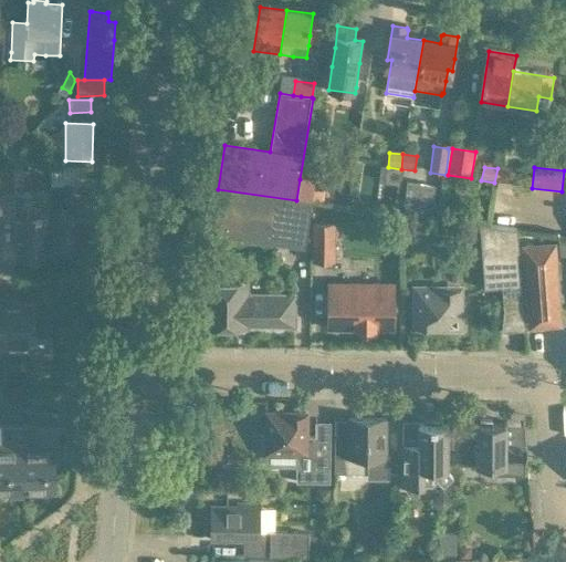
[(498,168),(494,183),(509,185),(511,170),(498,168)]
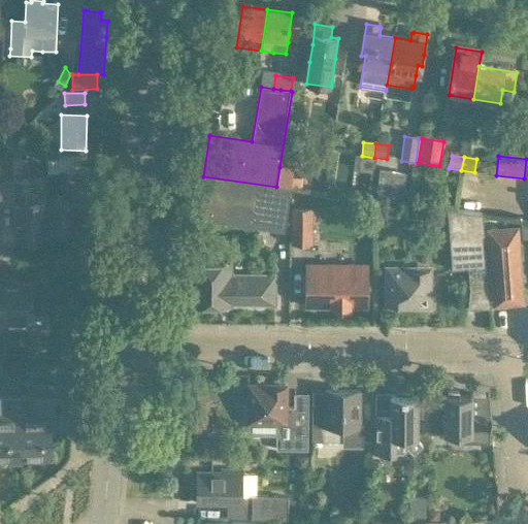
[(276,188),(276,189),(291,191),(294,169),(279,167),(276,188)]
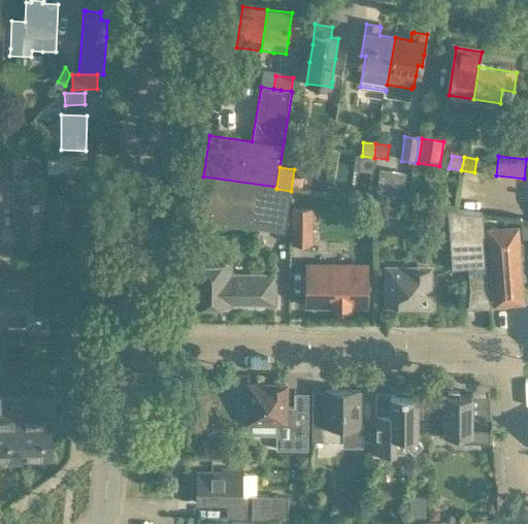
[(203,176),(197,217),(217,220),(285,230),(291,191),(276,189),(276,188),(203,176)]
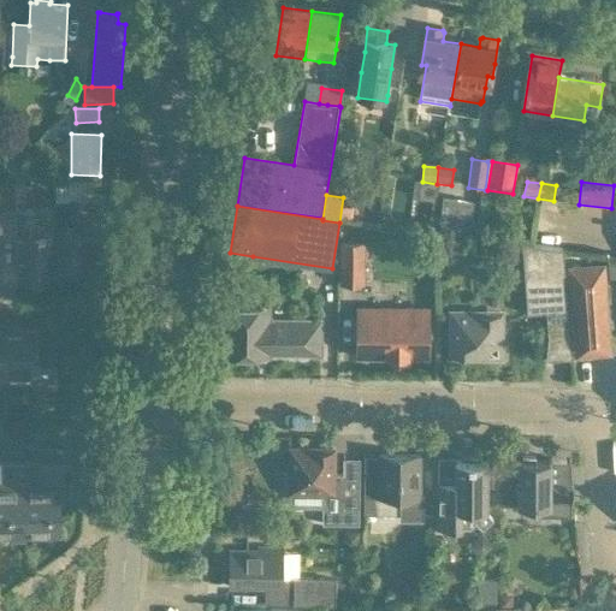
[(367,245),(342,245),(341,288),(367,288),(367,245)]
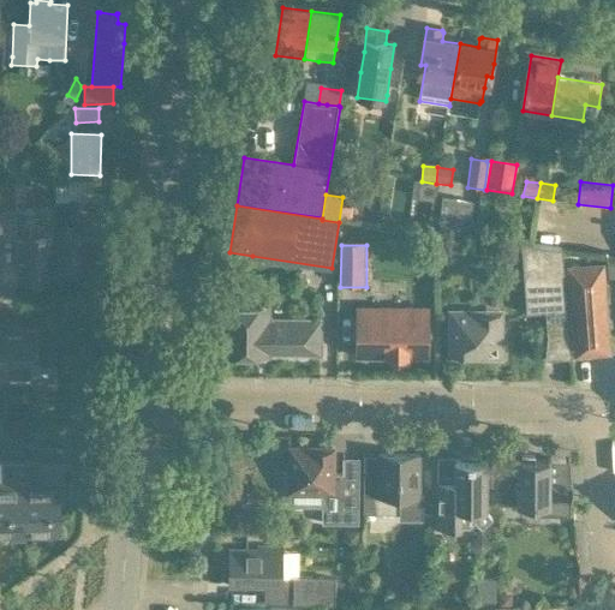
[(529,316),(568,312),(563,251),(523,245),(529,316)]
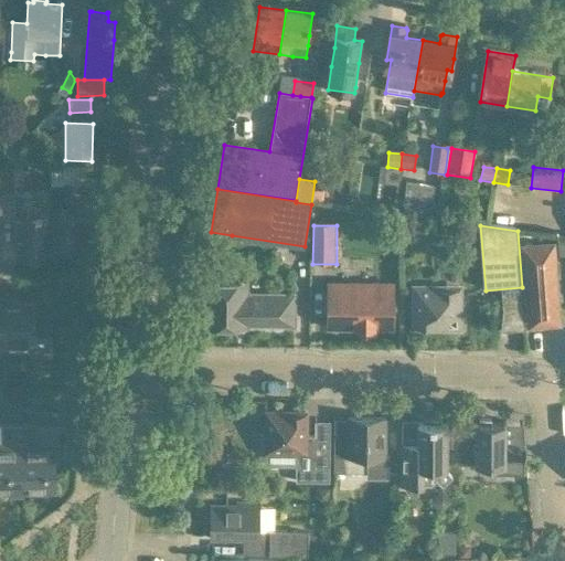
[(525,250),(523,250),(524,257),(530,329),(553,327),(558,326),(553,257),(553,247),(542,249),(531,250),(525,250)]
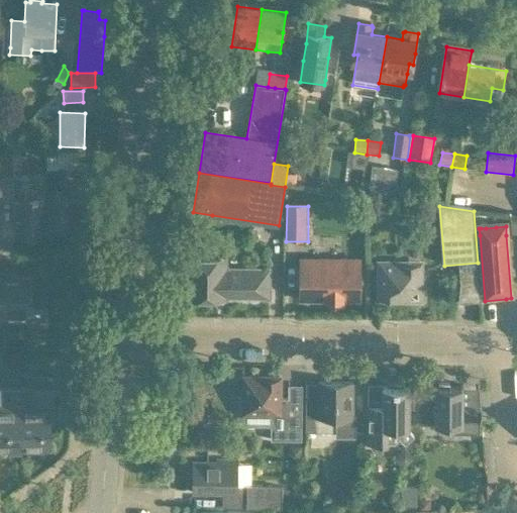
[(218,261),(208,261),(188,261),(188,301),(226,301),(226,299),(270,299),(270,271),(218,271),(218,261)]
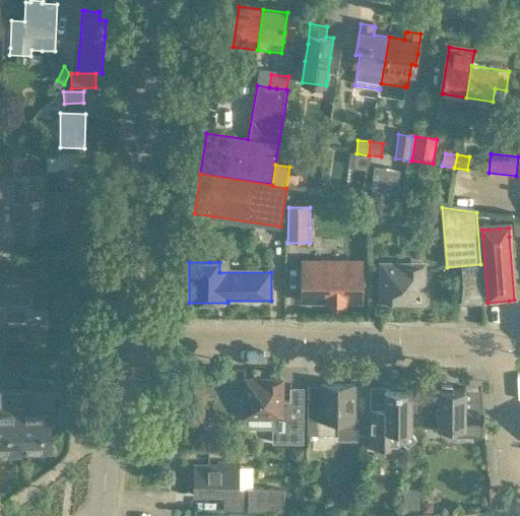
[(303,271),(299,275),(299,291),(302,295),(303,303),(328,303),(328,305),(332,305),(332,303),(340,304),(340,305),(344,305),(344,304),(362,304),(362,263),(303,263),(303,271)]
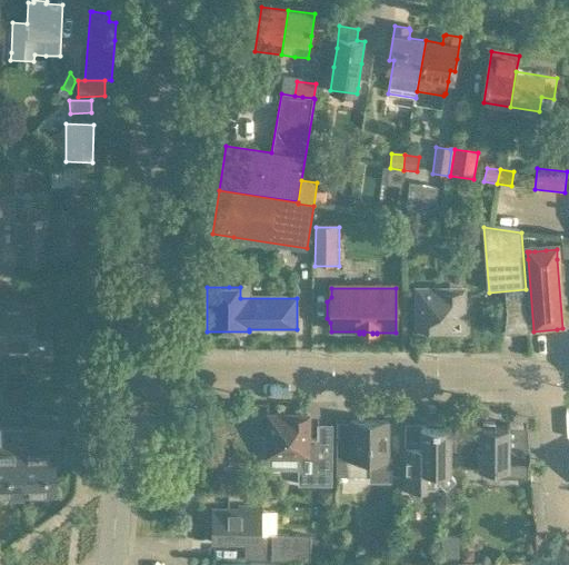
[(417,291),(417,307),(417,329),(433,329),(435,334),(463,334),(463,298),(437,298),(437,291),(417,291)]
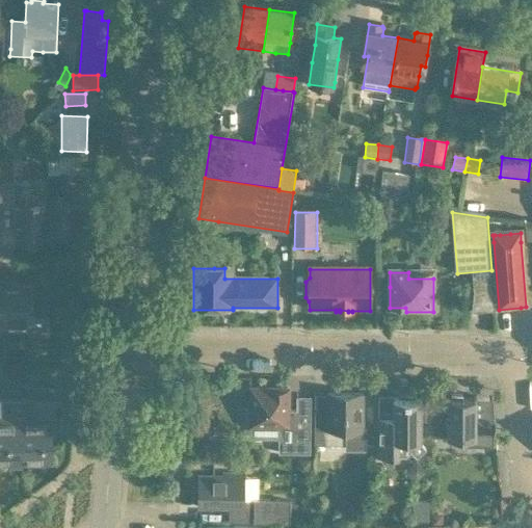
[(33,288),(3,289),(4,325),(33,325),(33,336),(48,336),(48,300),(33,300),(33,288)]
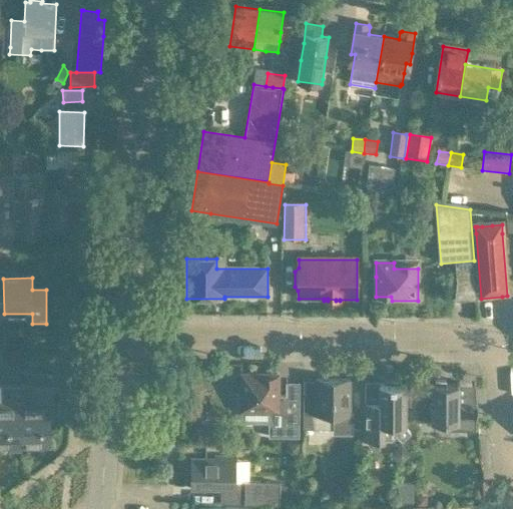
[(235,413),(235,425),(269,425),(269,440),(288,440),(288,425),(300,425),(300,398),(288,398),(279,398),(279,377),(241,376),(241,395),(235,395),(235,413)]
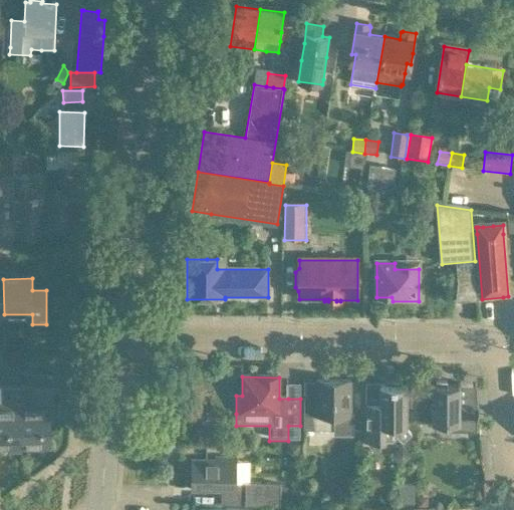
[(353,417),(350,417),(350,383),(317,383),(317,384),(304,384),(304,432),(334,432),(334,436),(353,436),(353,417)]
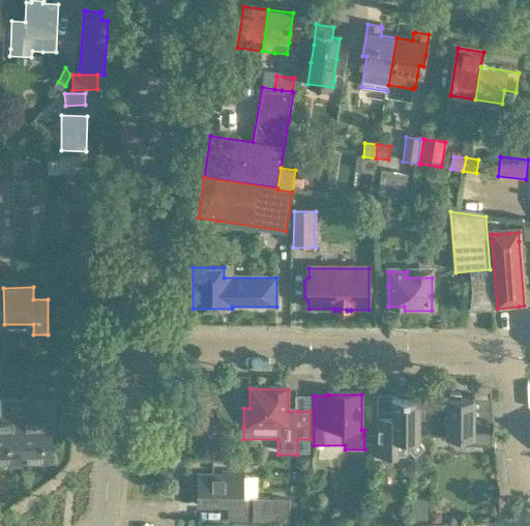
[(462,447),(471,447),(492,447),(492,417),(473,417),(473,400),(461,400),(461,395),(450,395),(450,400),(447,400),(447,406),(431,406),(431,437),(462,438),(462,447)]
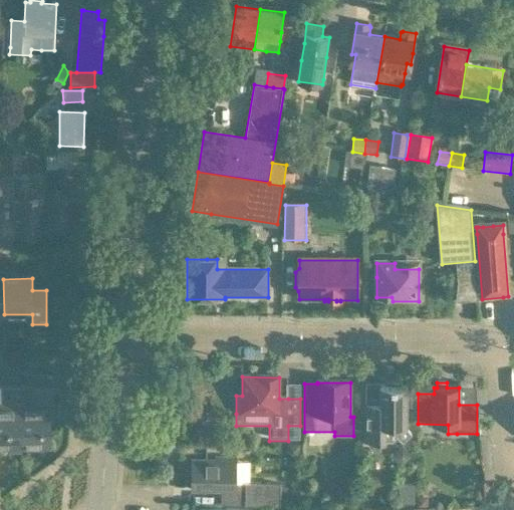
[(365,443),(388,443),(395,437),(401,443),(410,435),(403,428),(407,428),(407,387),(403,387),(403,384),(386,384),(386,387),(380,387),(380,413),(365,413),(365,443)]
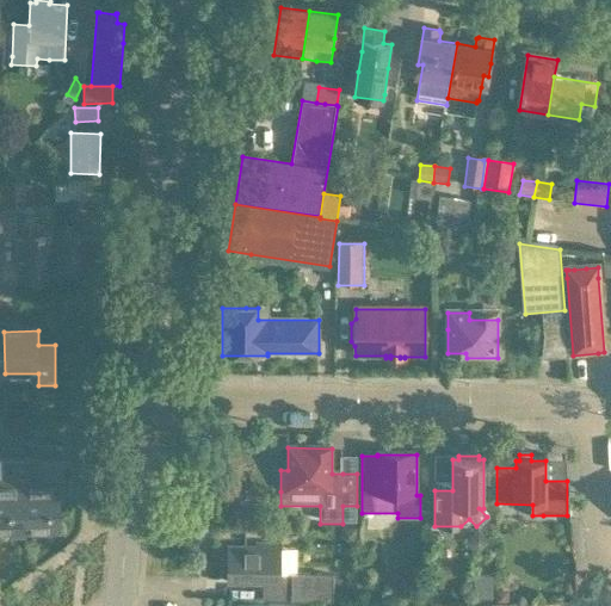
[(0,482),(0,532),(25,532),(24,487),(24,463),(4,463),(4,483),(0,482)]
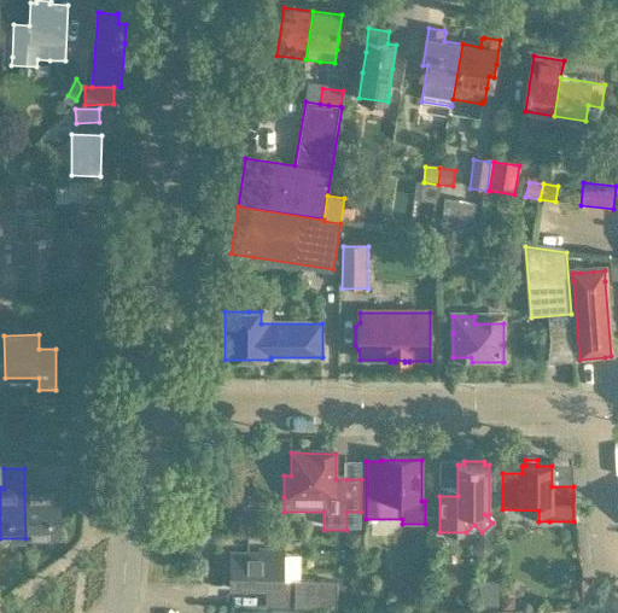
[(42,468),(24,468),(24,492),(25,538),(59,538),(59,501),(65,501),(65,468),(42,468)]
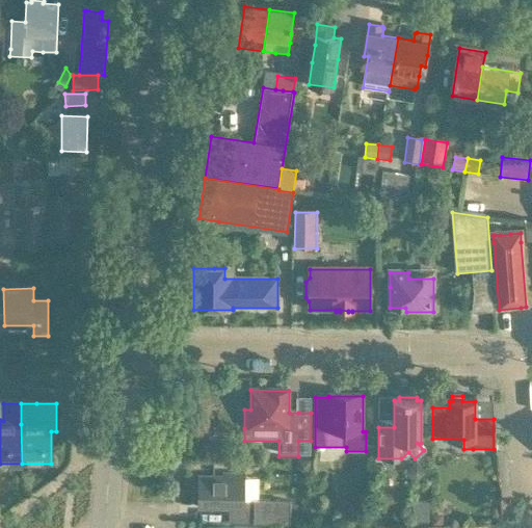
[(297,462),(297,470),(302,475),(310,475),(310,462),(297,462)]
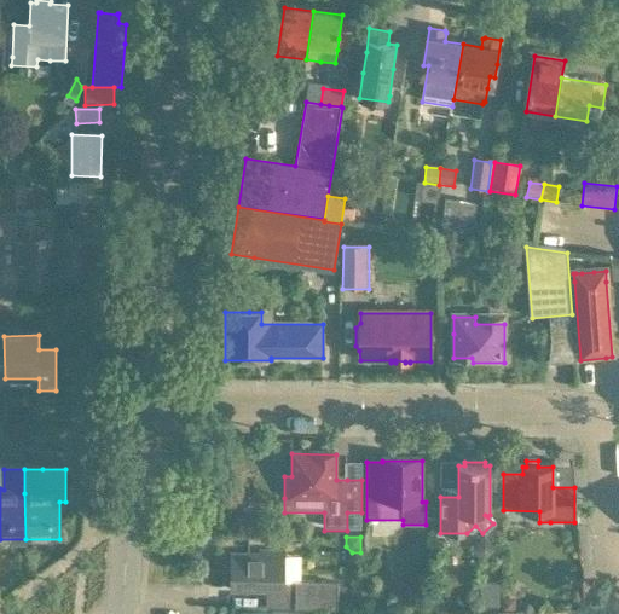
[(266,609),(290,610),(336,612),(337,586),(283,585),(284,554),(260,554),(260,557),(232,557),(231,591),(267,592),(266,609)]
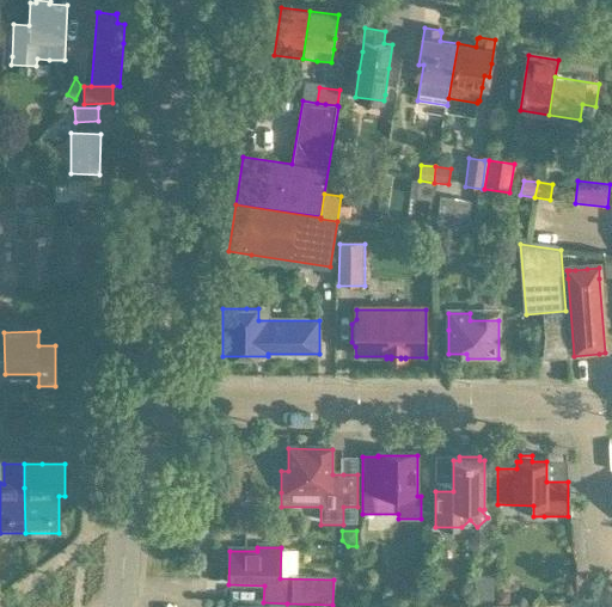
[(475,588),(475,602),(494,602),(494,580),(481,578),(481,588),(475,588)]
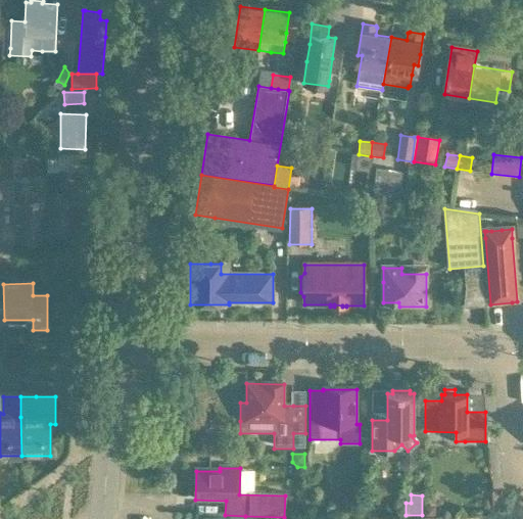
[(424,508),(424,518),(435,518),(435,508),(424,508)]
